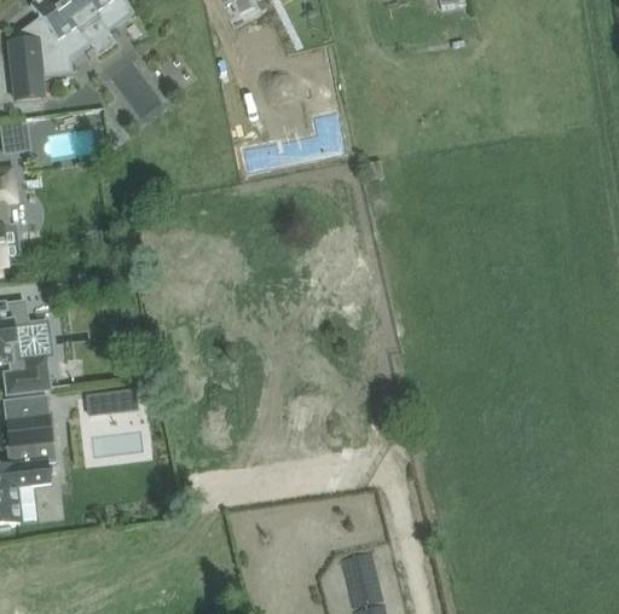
[(35,0),(30,4),(40,16),(7,40),(10,44),(13,71),(40,69),(41,76),(74,73),(71,57),(91,44),(92,42),(84,32),(99,19),(108,30),(109,30),(136,11),(127,0),(35,0)]
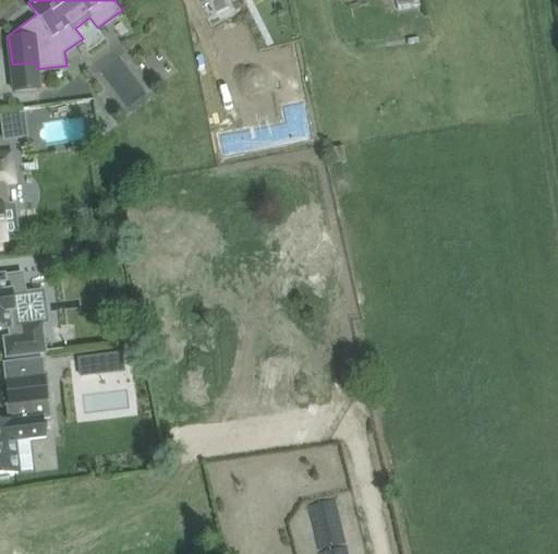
[(306,94),(280,99),(289,142),(315,137),(306,94)]
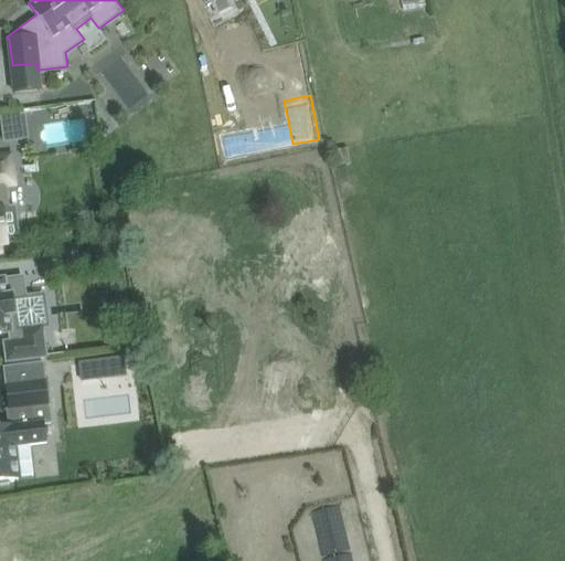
[(24,109),(2,114),(6,138),(17,136),(14,125),(25,124),(24,109)]
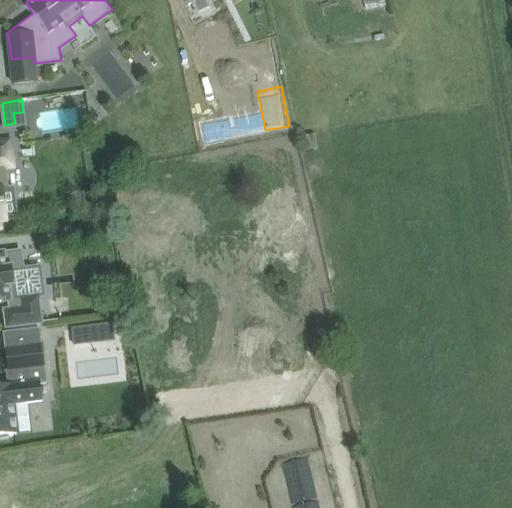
[(239,111),(199,119),(204,143),(243,135),(239,111)]
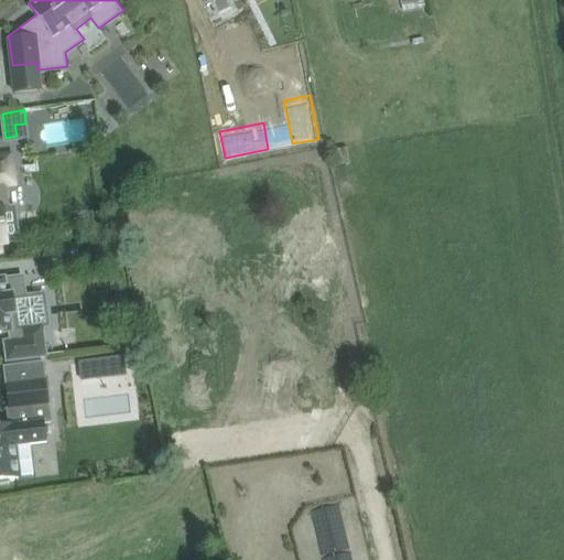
[(0,250),(1,250),(0,243),(7,241),(2,206),(8,205),(6,187),(6,186),(4,183),(15,182),(11,152),(0,153),(0,250)]
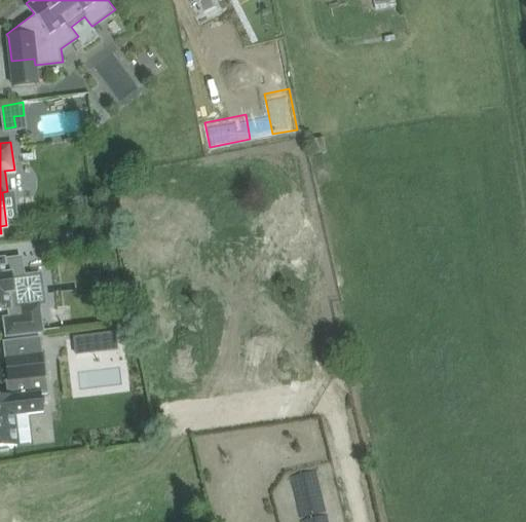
[(0,307),(9,306),(10,315),(4,315),(6,334),(43,330),(41,311),(35,312),(34,302),(16,304),(12,275),(24,274),(22,255),(0,258),(0,307)]
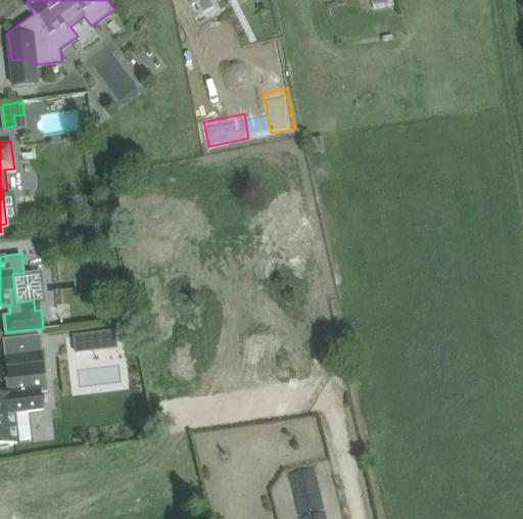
[(115,327),(101,329),(103,347),(117,345),(115,327)]
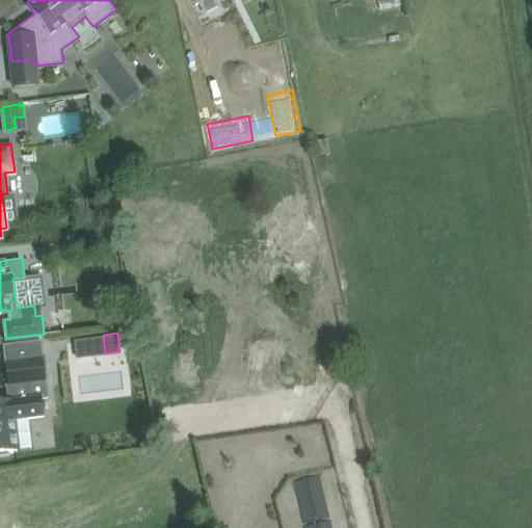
[(0,453),(8,452),(8,449),(18,448),(17,447),(14,418),(27,416),(45,414),(42,395),(48,394),(46,379),(44,363),(43,354),(41,338),(4,343),(6,360),(9,384),(11,398),(0,399),(0,453)]
